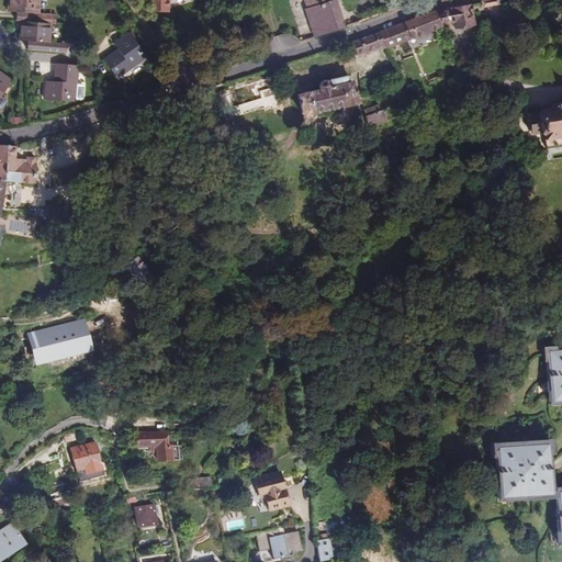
[(17,12),(40,14),(41,0),(9,0),(9,12),(17,12)]
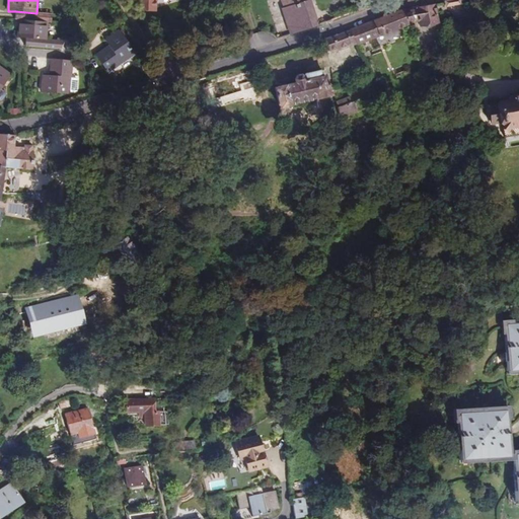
[(140,0),(140,13),(155,13),(155,0),(140,0)]
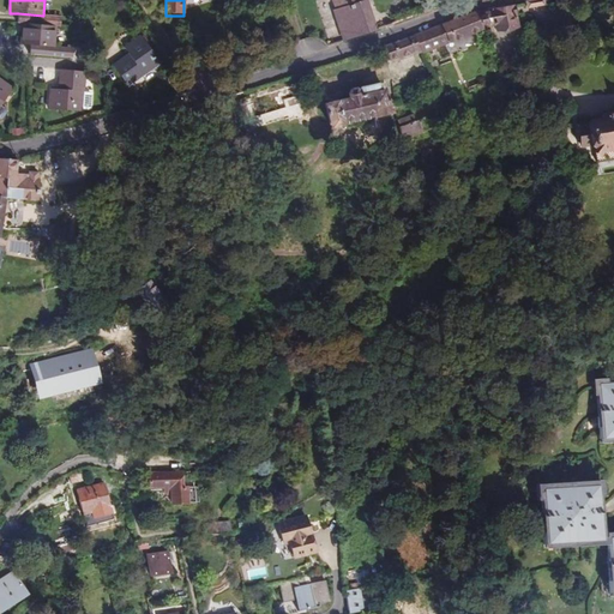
[(331,0),(344,42),(359,37),(375,31),(371,18),(373,17),(368,0),(365,0),(331,0)]
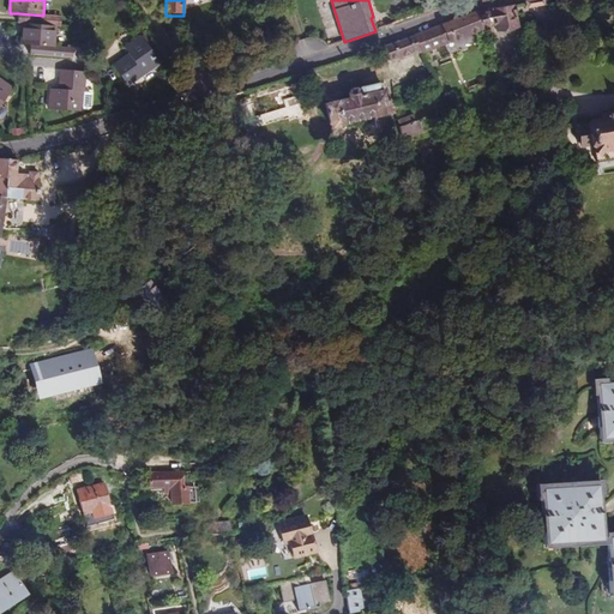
[(517,8),(480,16),(487,29),(500,26),(501,31),(521,28),(517,8)]
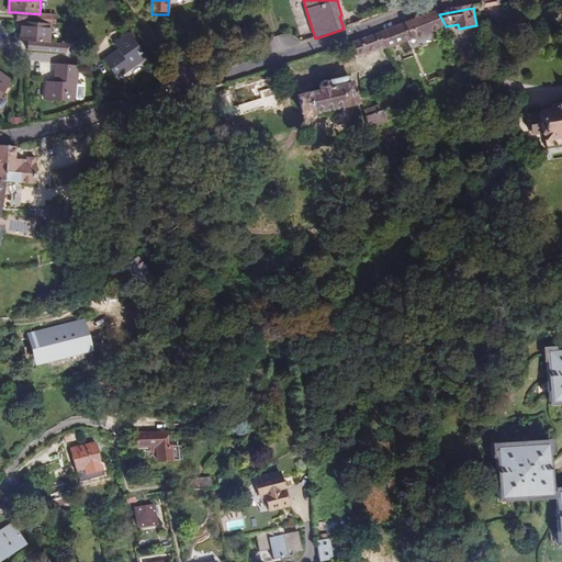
[(52,25),(56,25),(56,17),(40,14),(17,12),(15,22),(22,23),(52,25)]
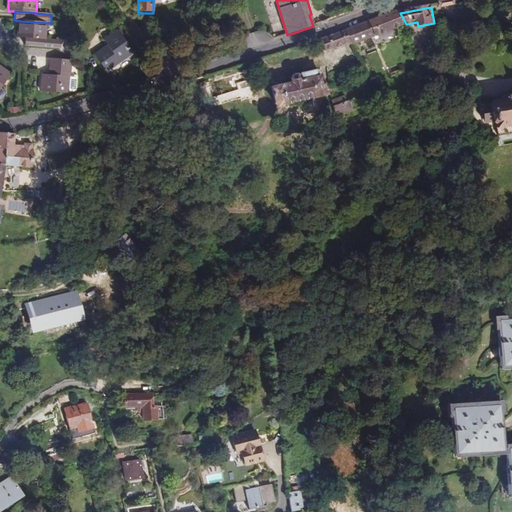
[(346,32),(352,45),(406,25),(406,24),(400,13),(399,12),(346,32)]
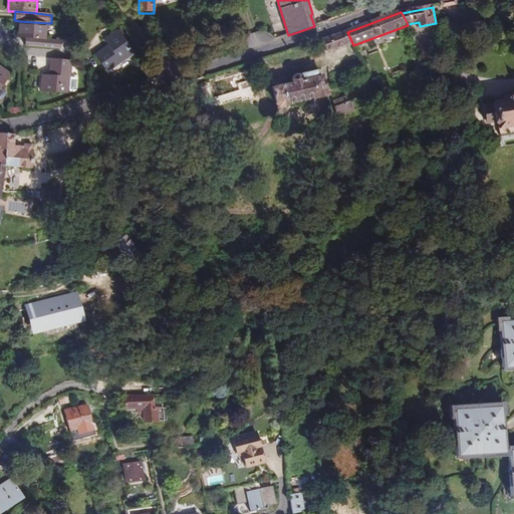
[(46,40),(47,23),(20,21),(19,37),(26,38),(46,40)]
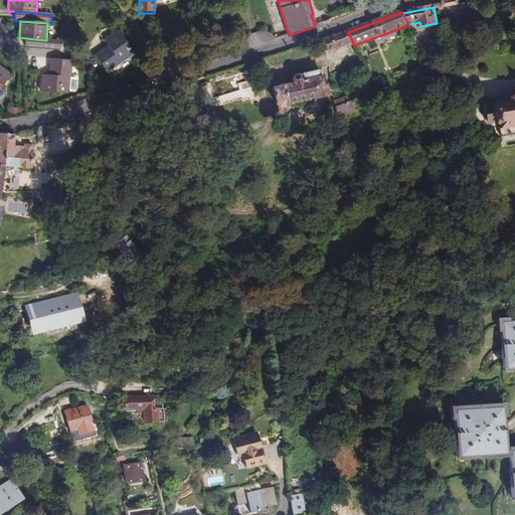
[(106,70),(132,52),(117,31),(104,39),(108,46),(96,55),(106,70)]
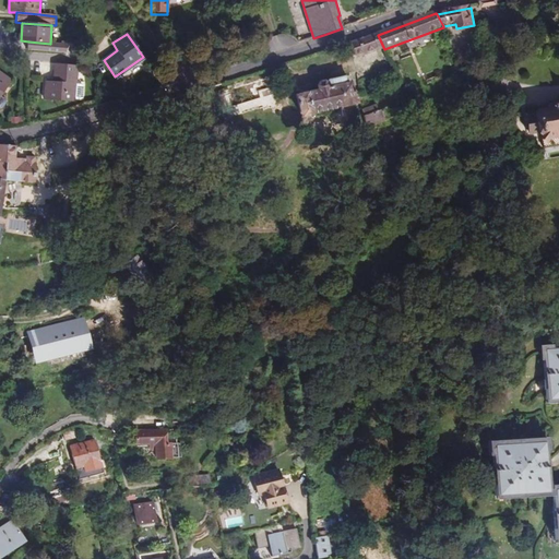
[(378,35),(352,46),(355,58),(364,55),(365,58),(384,49),(378,35)]
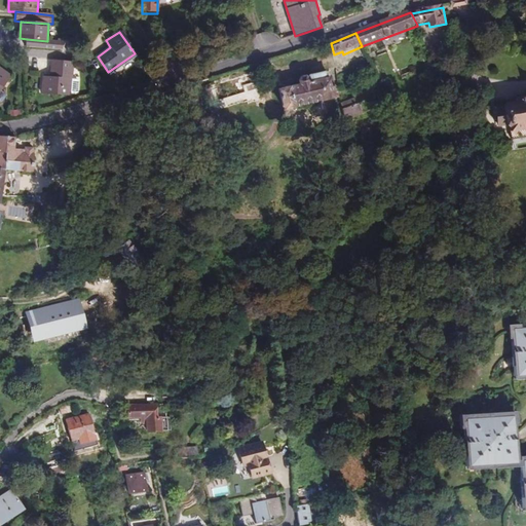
[(47,41),(27,39),(26,47),(63,50),(63,42),(47,41)]
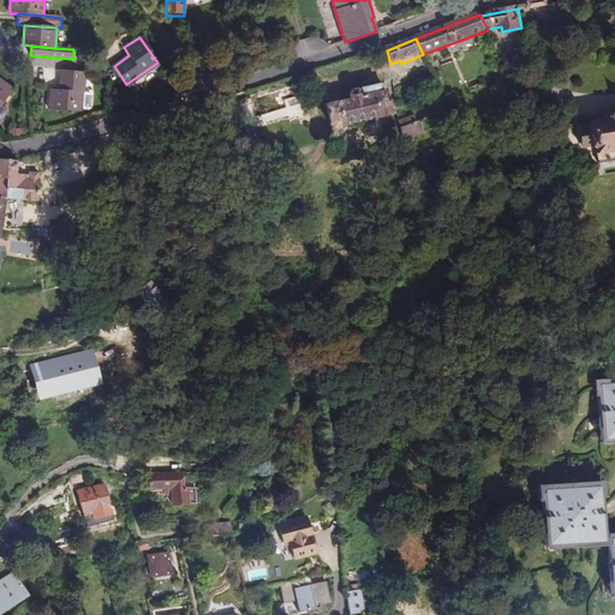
[(84,113),(87,73),(61,71),(60,90),(52,90),(51,109),(84,113)]
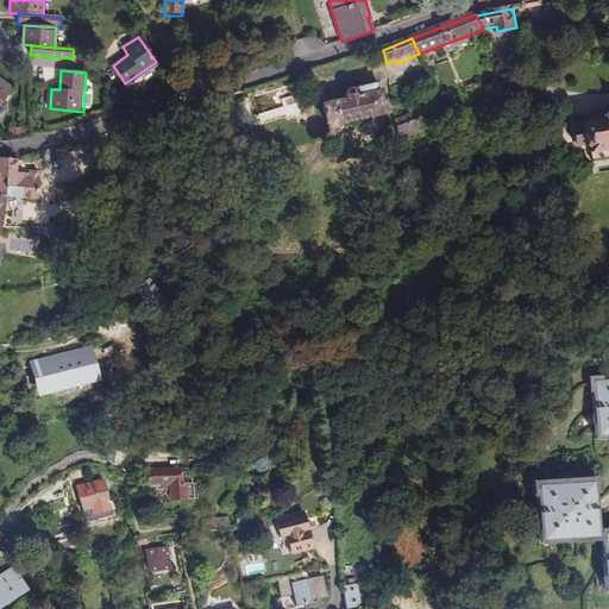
[(0,107),(13,89),(0,80),(0,107)]
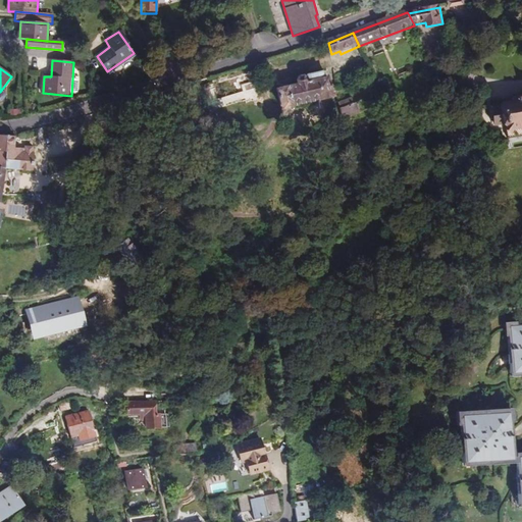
[(280,109),(332,98),(327,80),(324,80),(322,73),(306,77),(304,80),(302,77),(299,79),(297,80),(296,82),(297,86),(275,91),(280,109)]
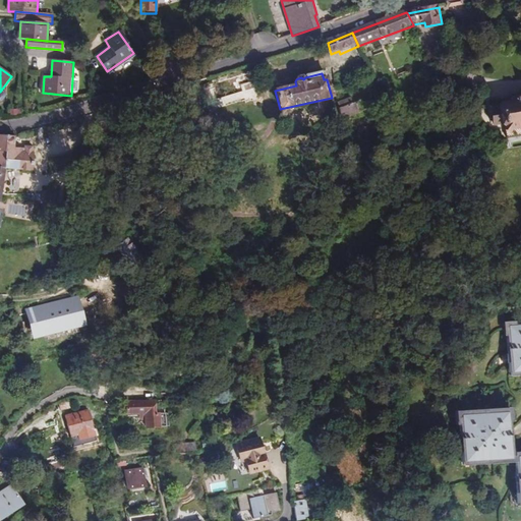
[(344,101),(345,106),(336,109),(340,120),(358,113),(353,103),(352,104),(350,99),(344,101)]
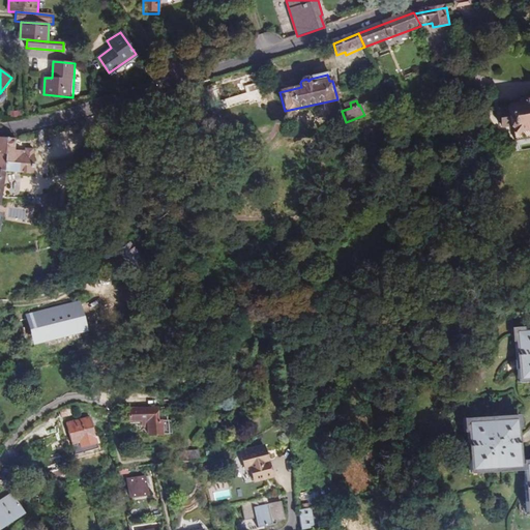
[(527,133),(529,131),(529,100),(519,102),(520,107),(507,108),(507,111),(498,112),(499,128),(509,127),(510,134),(527,133)]
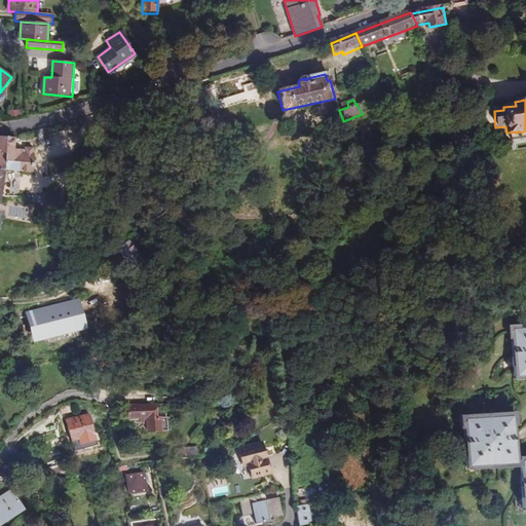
[(65,127),(70,140),(78,138),(73,124),(65,127)]
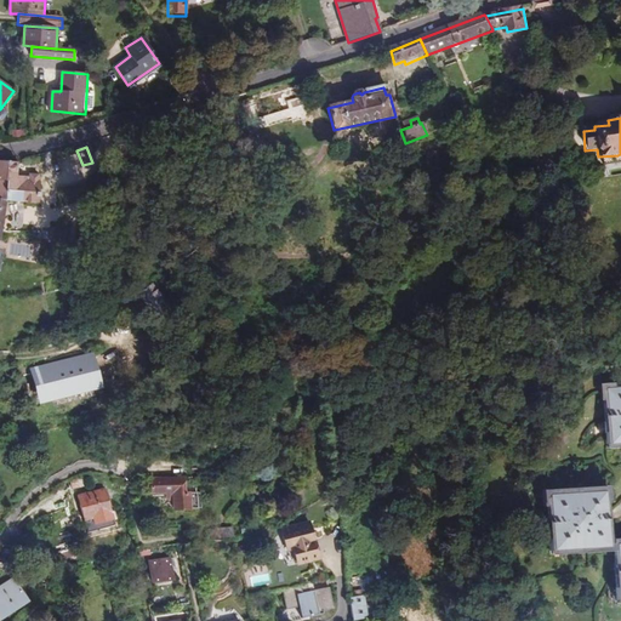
[(620,165),(620,154),(617,155),(598,157),(599,167),(620,165)]
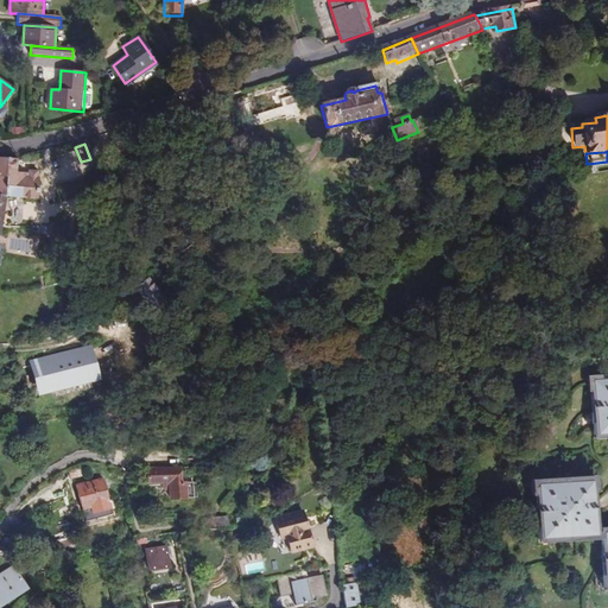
[(0,233),(4,233),(10,198),(42,202),(44,182),(39,182),(40,177),(38,177),(38,175),(30,173),(30,176),(17,175),(17,162),(6,160),(0,160),(0,233)]
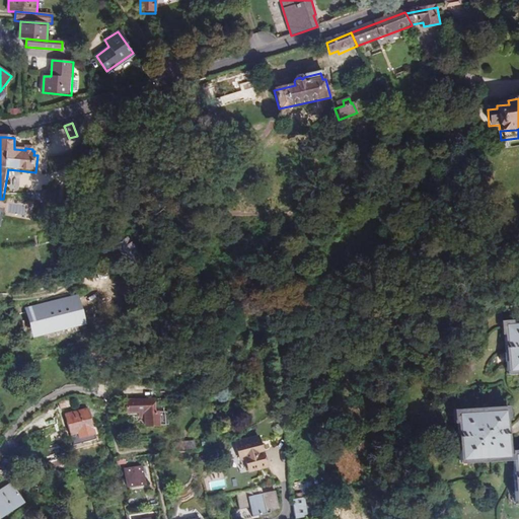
[(87,265),(80,271),(88,281),(96,275),(87,265)]
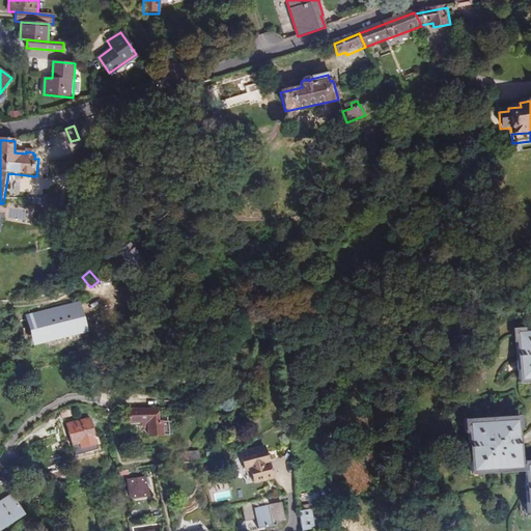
[(81,302),(26,315),(33,345),(88,331),(81,302)]
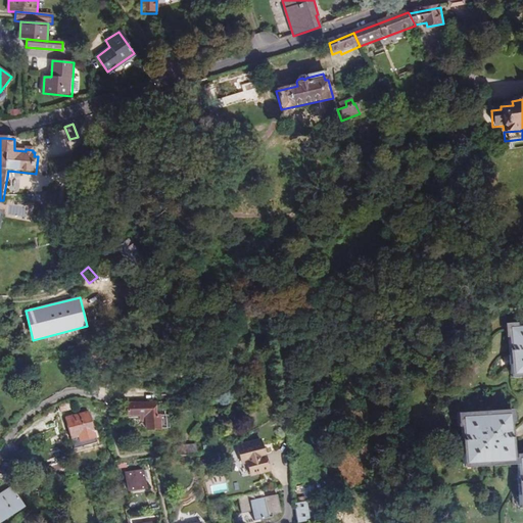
[(522,324),(509,325),(512,373),(522,372),(522,324)]
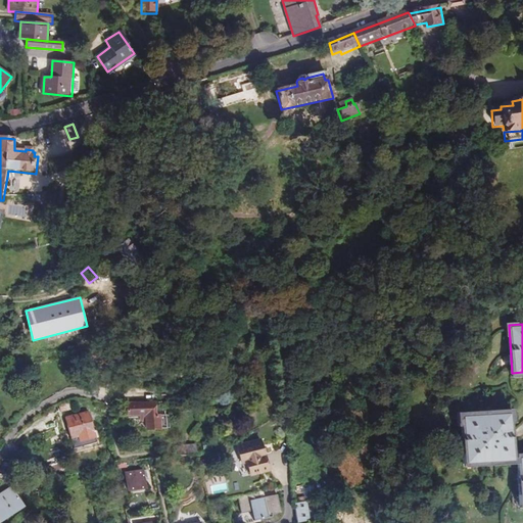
[(147,415),(147,402),(128,402),(128,415),(147,415)]
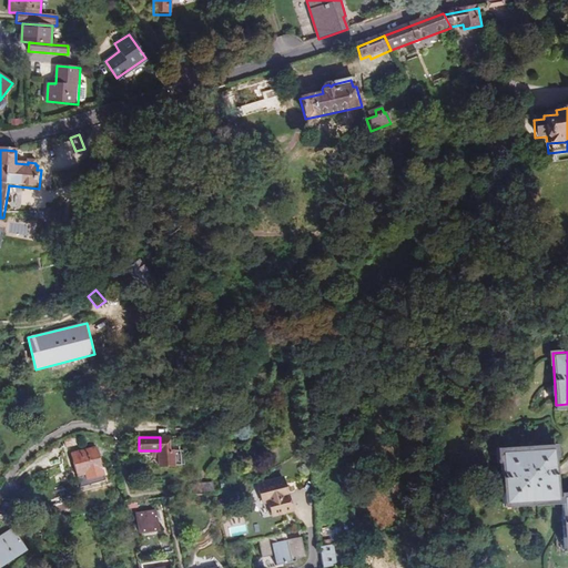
[(72,453),(77,475),(102,469),(97,448),(72,453)]
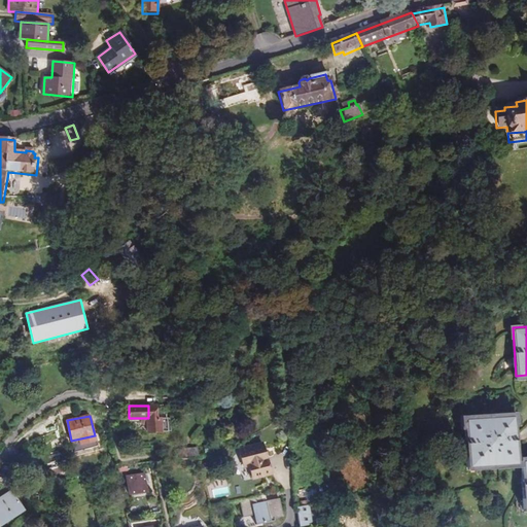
[(468,466),(518,463),(515,416),(465,418),(468,466)]
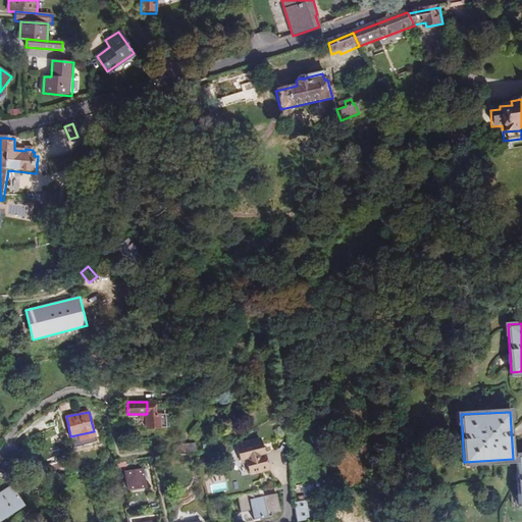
[(262,437),(239,441),(243,460),(248,459),(251,472),(268,468),(262,437)]
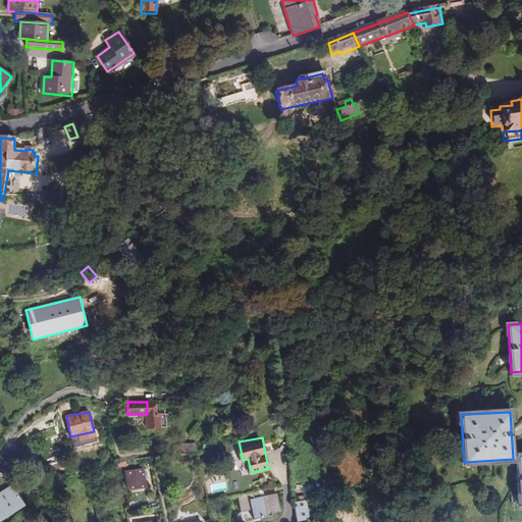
[(183,455),(195,452),(194,442),(180,445),(183,455)]
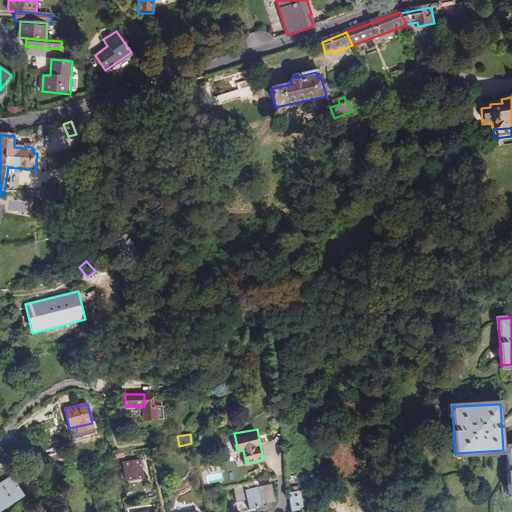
[(125,465),(129,482),(147,478),(143,461),(125,465)]
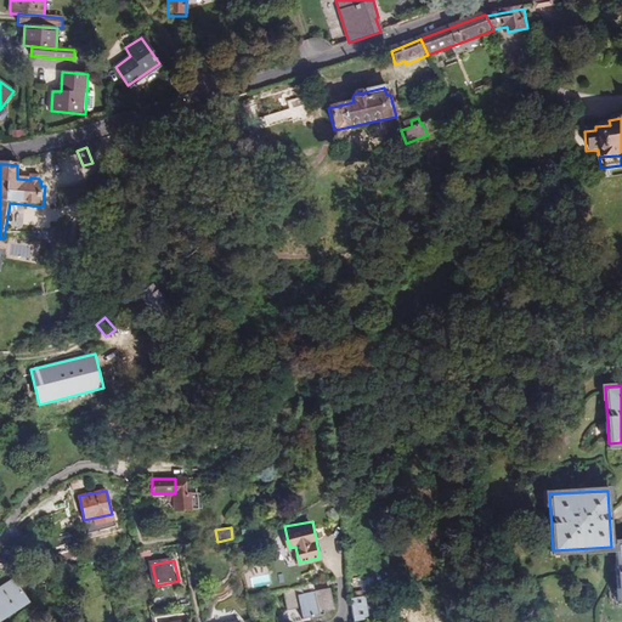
[(249,577),(250,587),(270,584),(269,575),(249,577)]
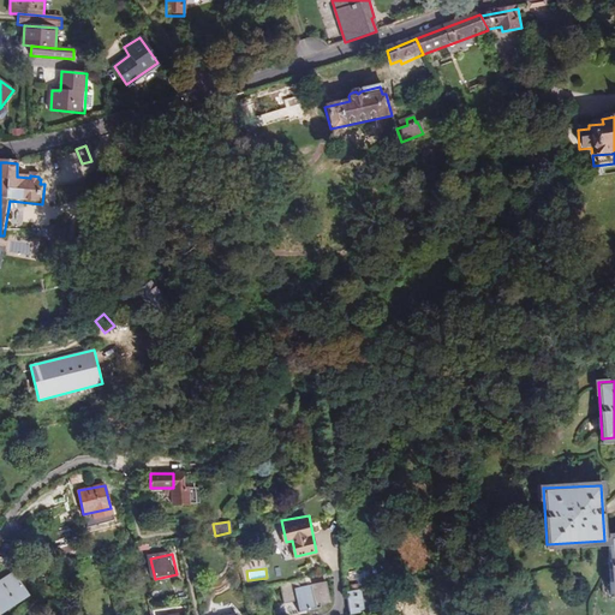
[(294,609),(328,607),(326,583),(292,586),(294,609)]
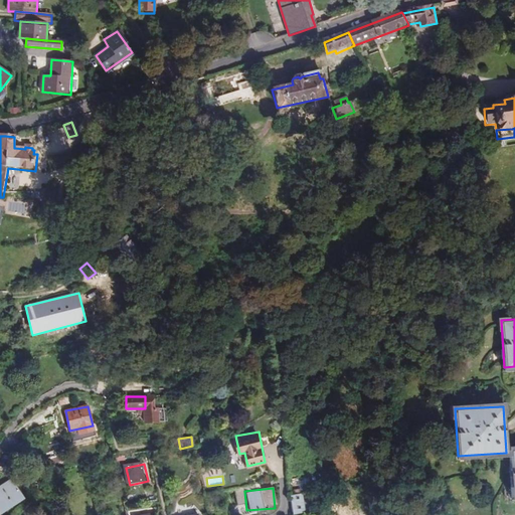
[(0,514),(20,508),(13,489),(0,493),(0,514)]
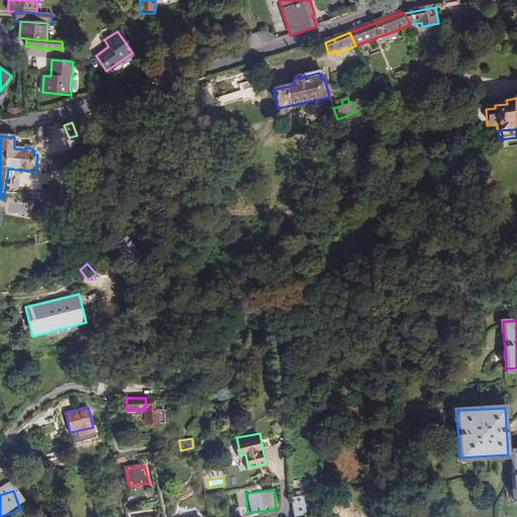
[(300,497),(292,498),(294,516),(301,516),(302,516),(300,497)]
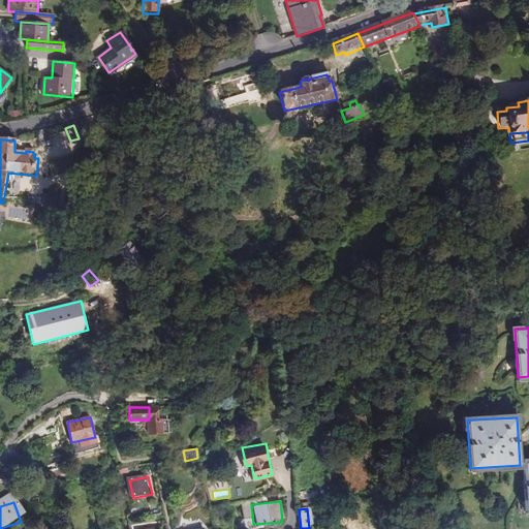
[(244,527),(254,526),(253,518),(243,519),(244,527)]
